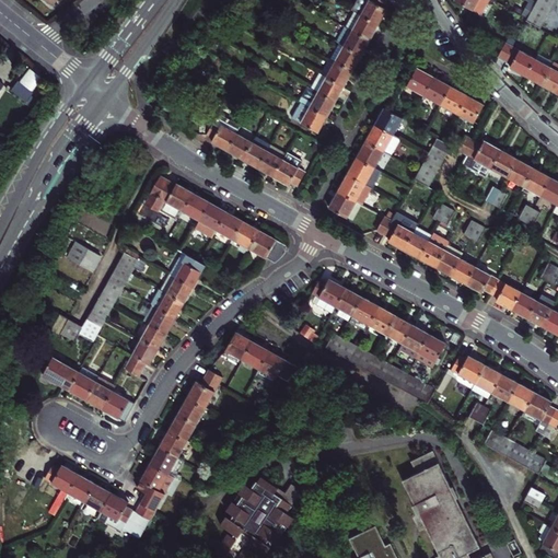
[(351,14),(359,18),(368,0),(357,0),(350,14),(351,14)]
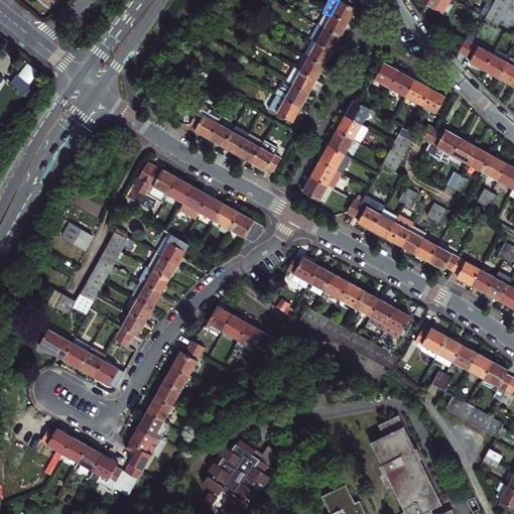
[(351,16),(354,10),(351,8),(354,2),(351,0),(339,0),(331,16),(346,24),(351,16)]
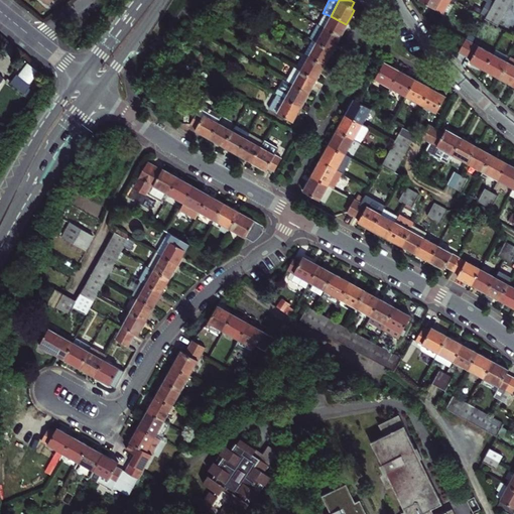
[(420,0),(440,12),(446,0),(420,0)]
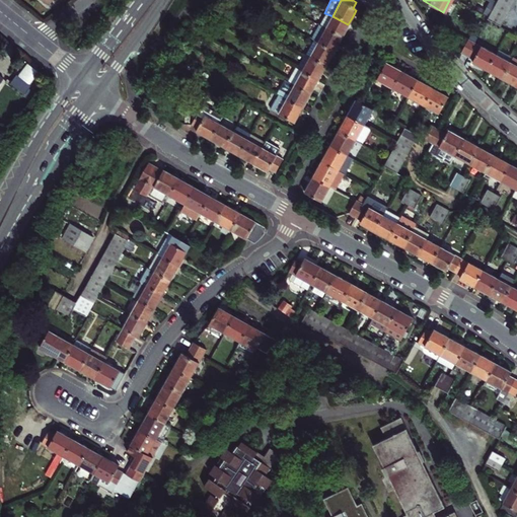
[(497,2),(494,7),(506,13),(509,7),(498,1),(497,2)]
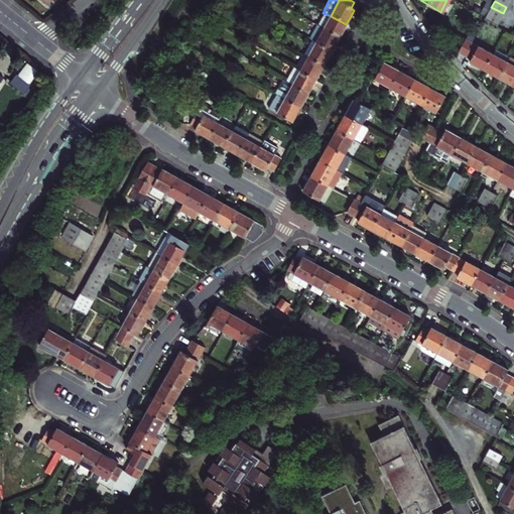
[(491,7),(488,13),(499,20),(503,13),(491,7)]
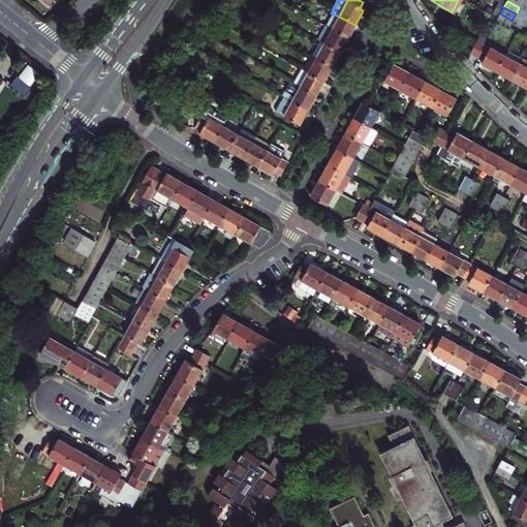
[(324,27),(331,31),(339,17),(332,13),(324,27)]
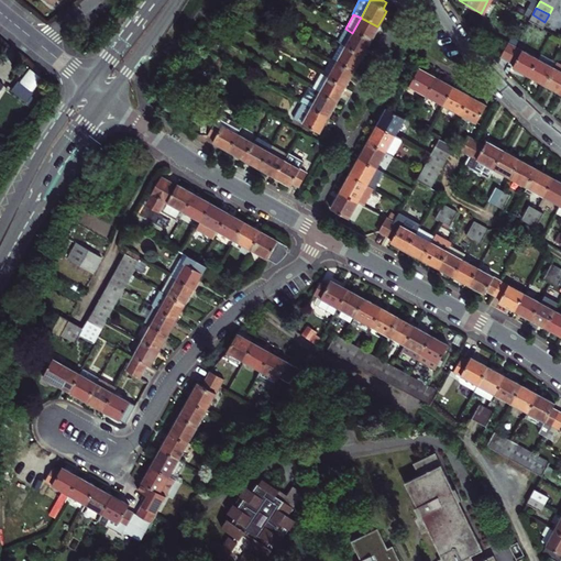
[(528,22),(540,30),(545,22),(532,14),(530,19),(528,22)]
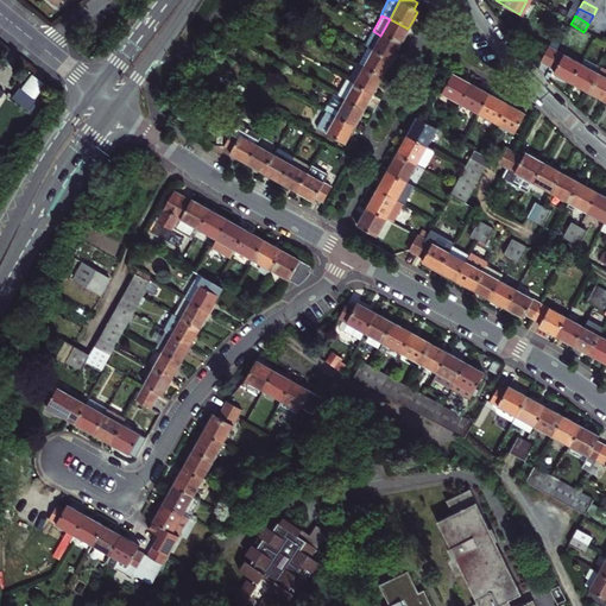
[(404,37),(408,29),(390,19),(380,36),(399,45),(404,37)]
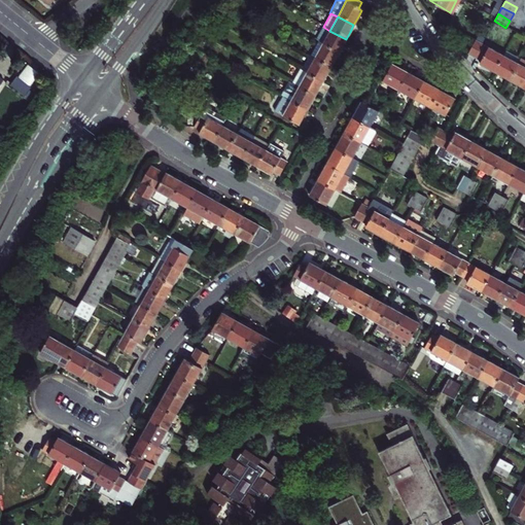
[(329,31),(323,27),(315,42),(321,46),(329,31)]
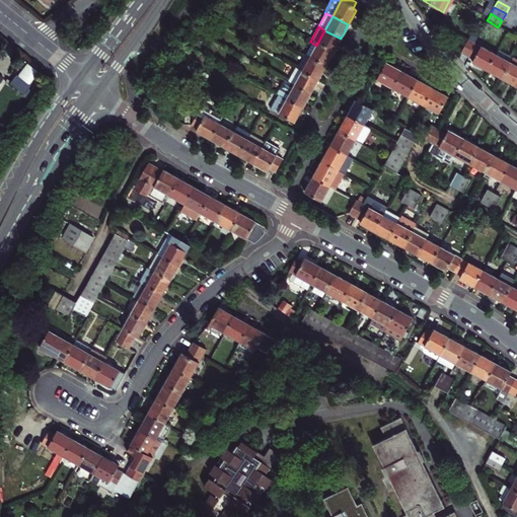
[(337,47),(341,39),(324,30),(316,46),(333,54),(337,47)]
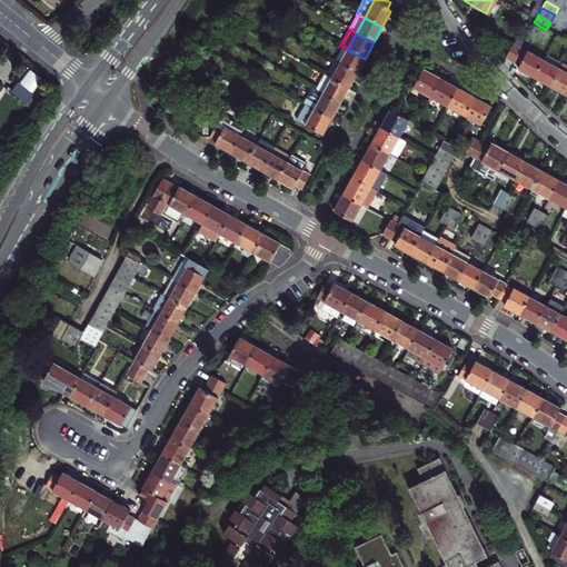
[(519,49),(513,45),(504,60),(511,65),(519,49)]
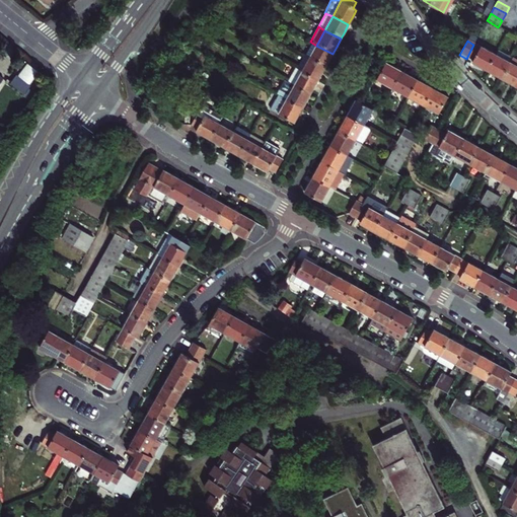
[(494,56),(473,45),(466,59),(473,63),(472,65),(478,68),(485,72),(494,56)]
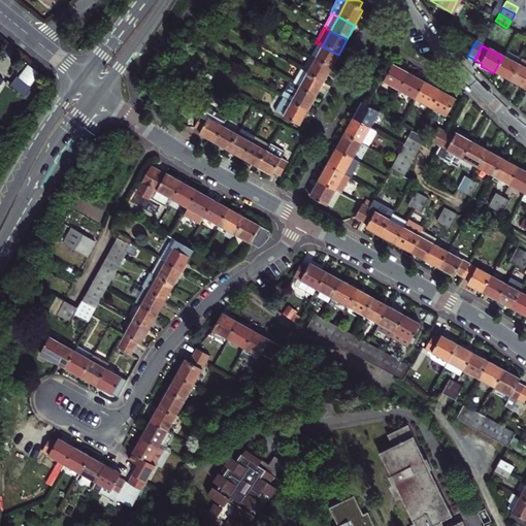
[(334,62),(338,55),(322,46),(315,61),(330,69),(334,62)]
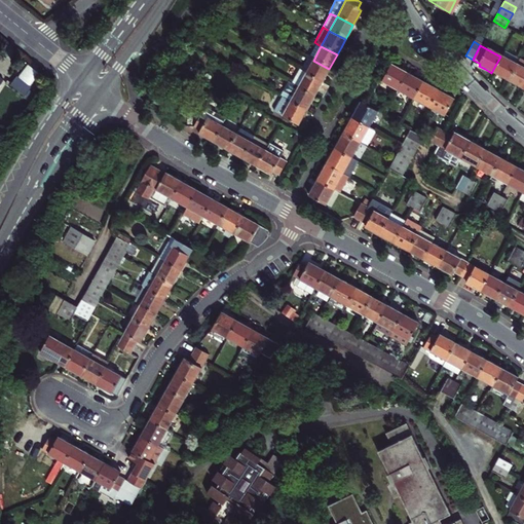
[(518,60),(503,51),(500,57),(515,65),(518,60)]
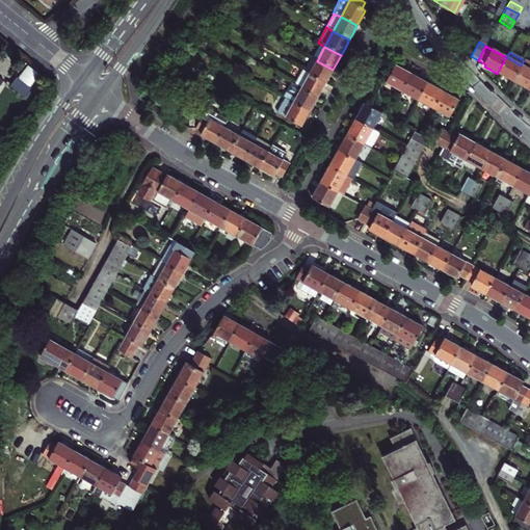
[(300,72),(309,76),(317,61),(309,56),(300,72)]
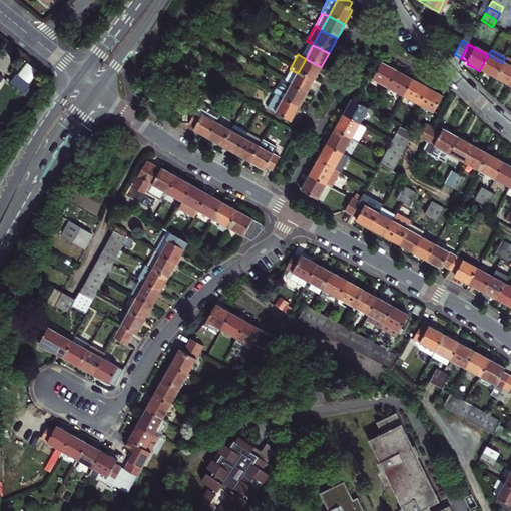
[(488,55),(479,71),(486,75),(493,79),(502,63),(488,55)]
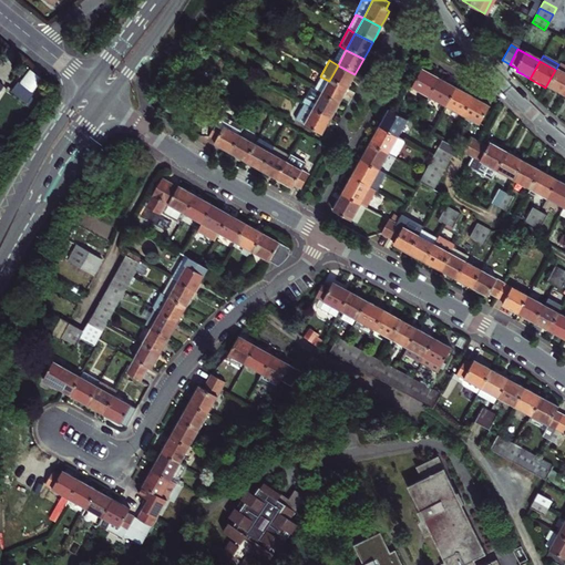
[(564,68),(558,64),(555,70),(564,75),(564,68)]
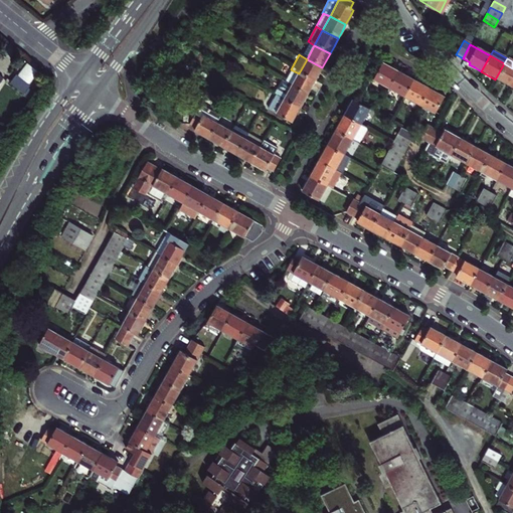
[(319,74),(322,67),(307,59),(299,73),(315,82),(319,74)]
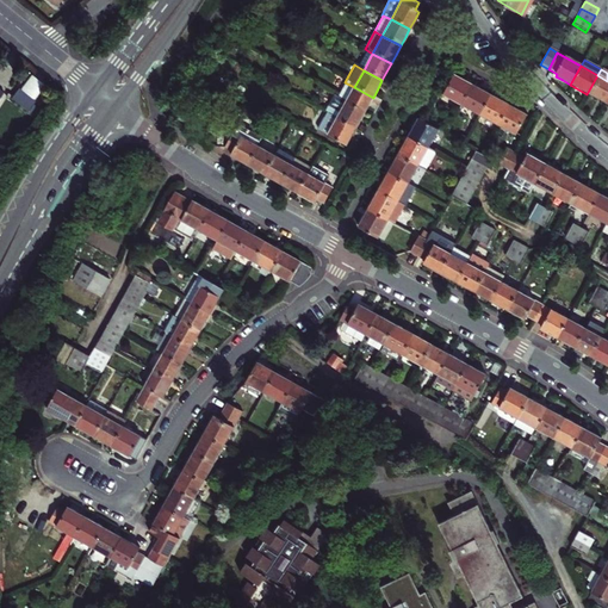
[(441,93),(460,104),(471,85),(459,78),(452,74),(441,93)]
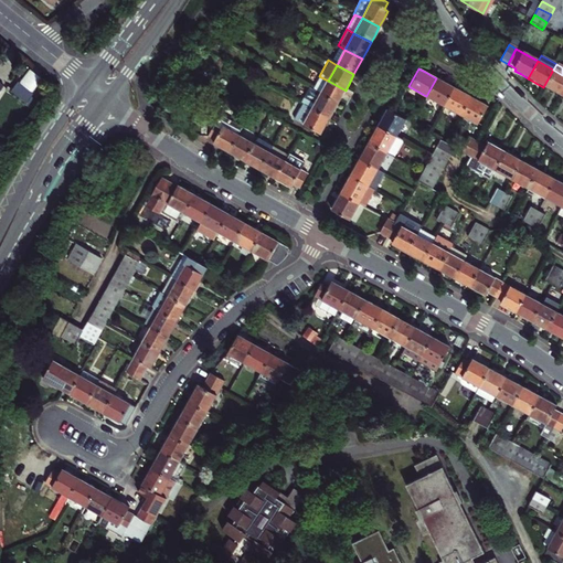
[(562,75),(553,70),(543,87),(551,92),(560,96),(562,89),(562,75)]
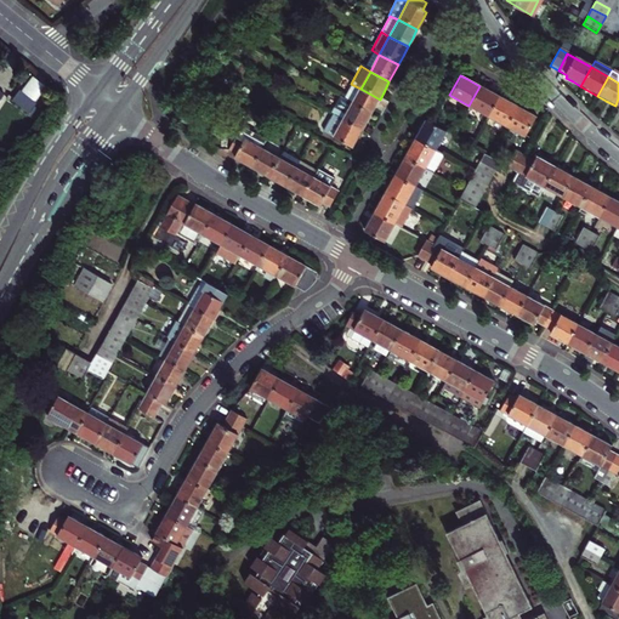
[(46,92),(37,84),(26,98),(34,106),(46,92)]
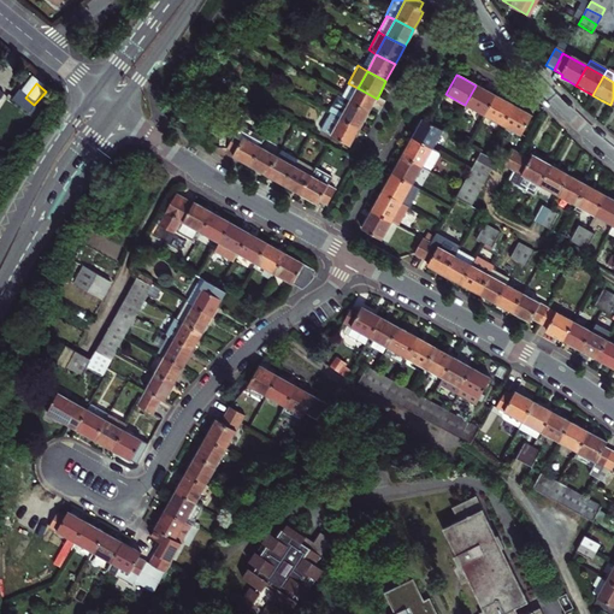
[(340,100),(348,105),(358,88),(348,83),(340,100)]
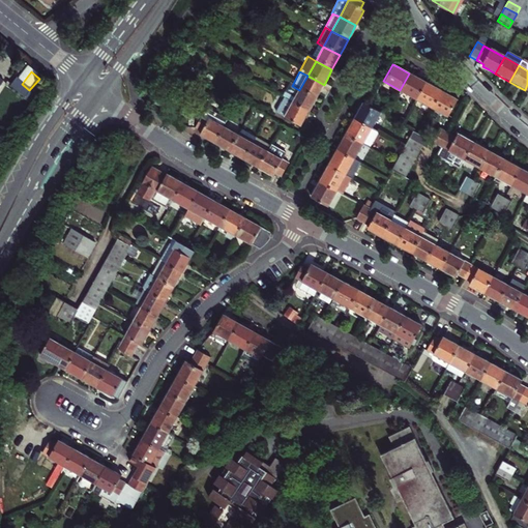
[(400,90),(415,98),(424,82),(417,78),(409,74),(400,90)]
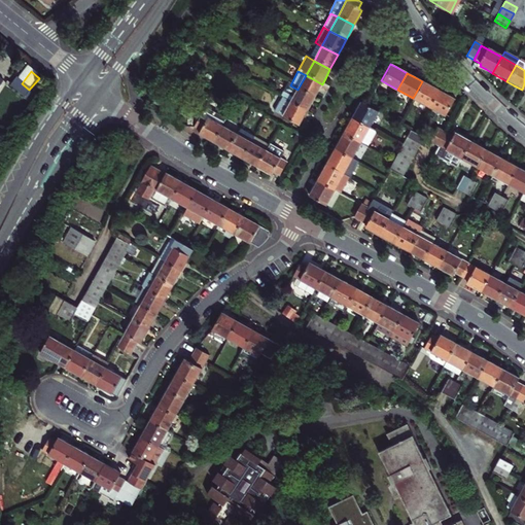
[(318,92),(322,84),(306,75),(298,90),(314,99),(318,92)]
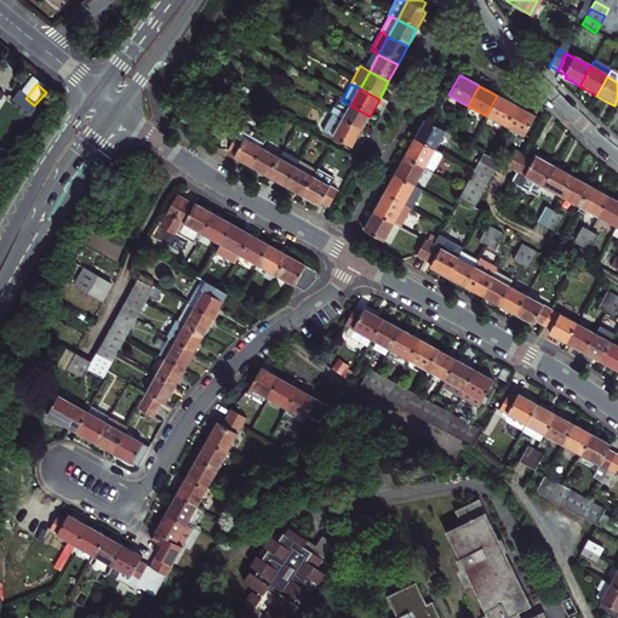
[(497,96),(486,115),(504,126),(515,106),(505,101),(497,96)]
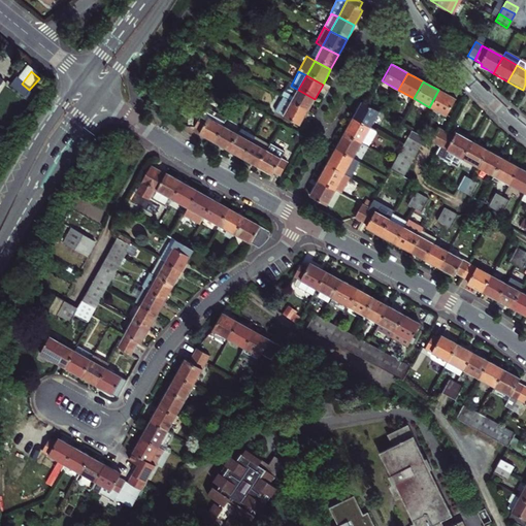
[(283,100),(291,104),(298,90),(291,86),(286,84),(278,98),(283,100)]
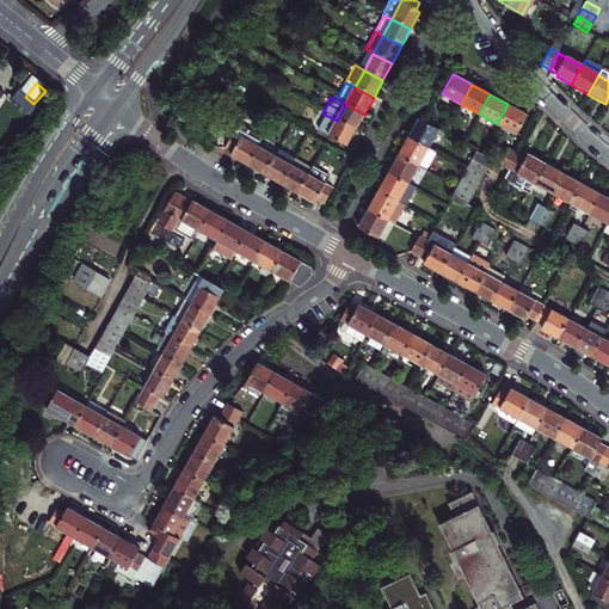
[(364,115),(345,104),(337,121),(355,130),(360,123),(364,115)]
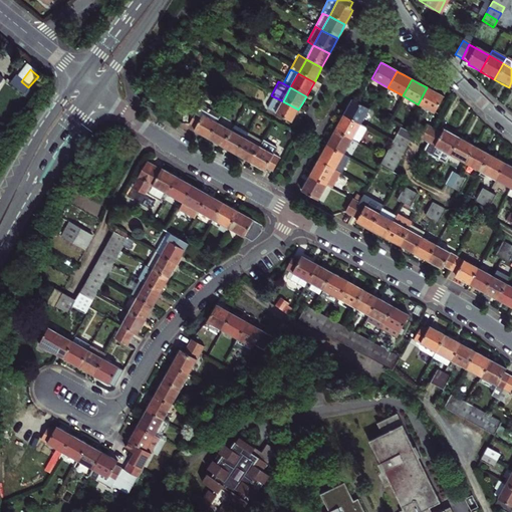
[(427,87),(418,104),(433,112),(442,96),(435,92),(427,87)]
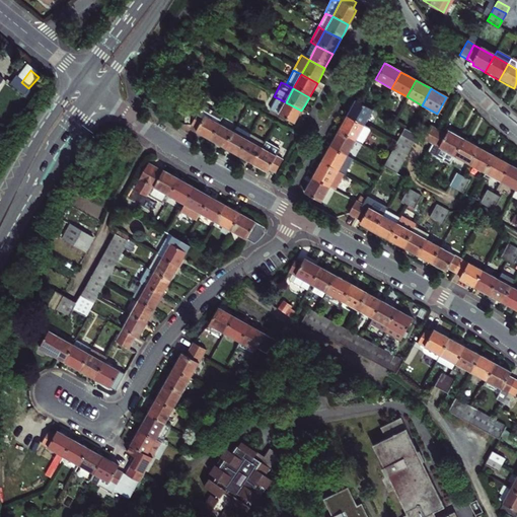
[(150,93),(144,101),(153,108),(159,101),(150,93)]
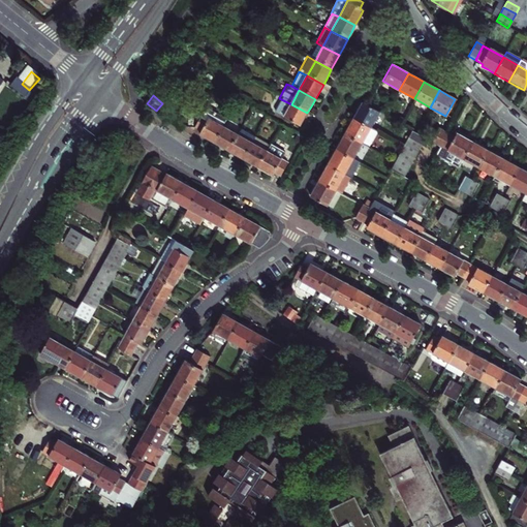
[(276,114),(284,118),(291,104),(283,100),(276,114)]
